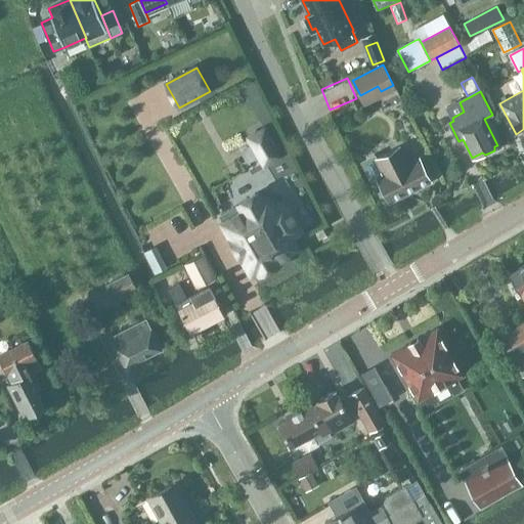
[(234,164),(227,150),(243,143),(218,96),(177,118),(208,177),(234,164)]
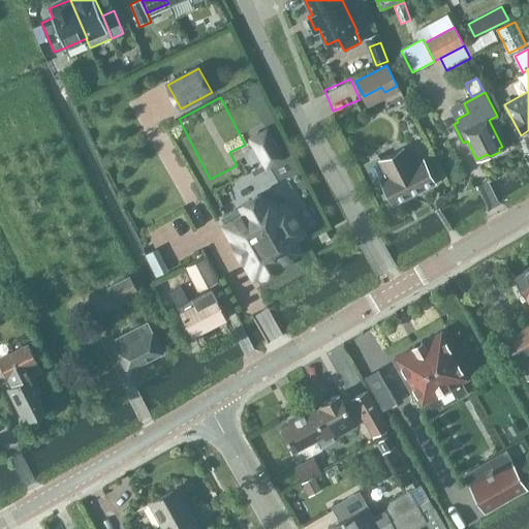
[(267,131),(252,139),(268,165),(282,157),(267,131)]
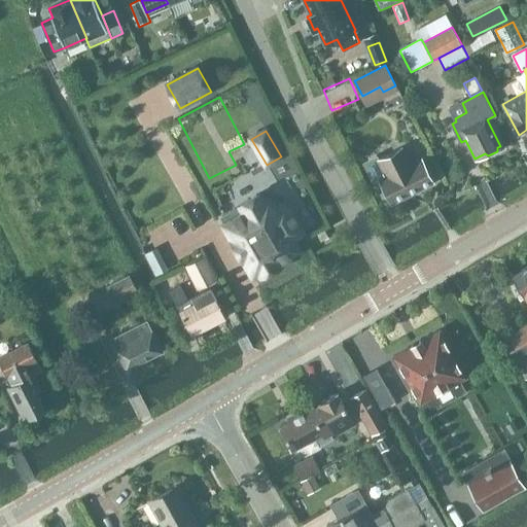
[(380,180),(392,204),(412,194),(434,182),(422,159),(411,165),(402,148),(379,160),(387,176),(380,180)]
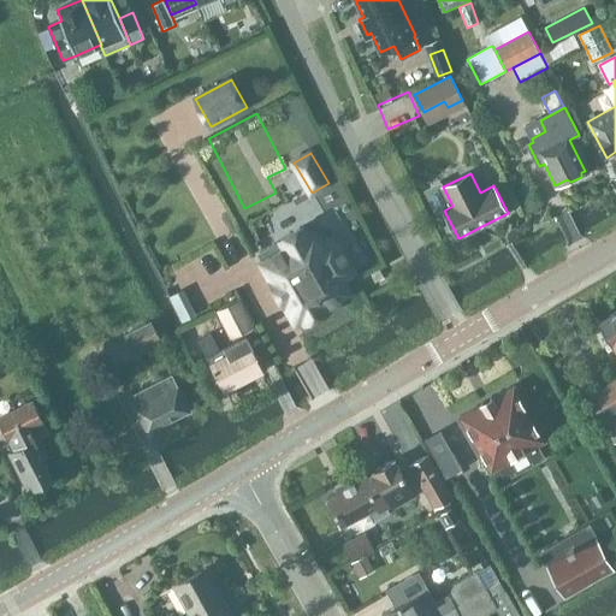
[(303,227),(280,241),(286,250),(264,264),(273,280),(271,282),(284,304),(286,303),(296,321),(302,318),(306,323),(329,311),(326,304),(349,291),(342,280),(355,273),(335,237),(321,244),(315,234),(309,237),(303,227)]
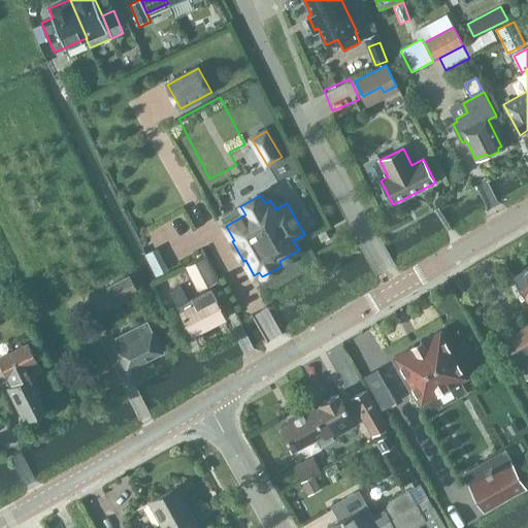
[(204,258),(191,265),(200,286),(215,278),(204,258)]
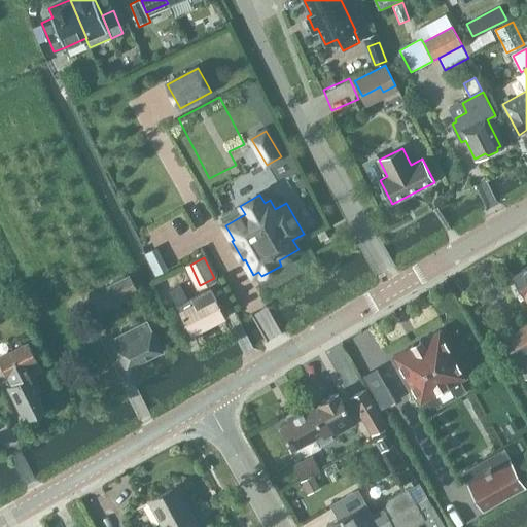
[(526,268),(514,276),(526,299),(526,268)]
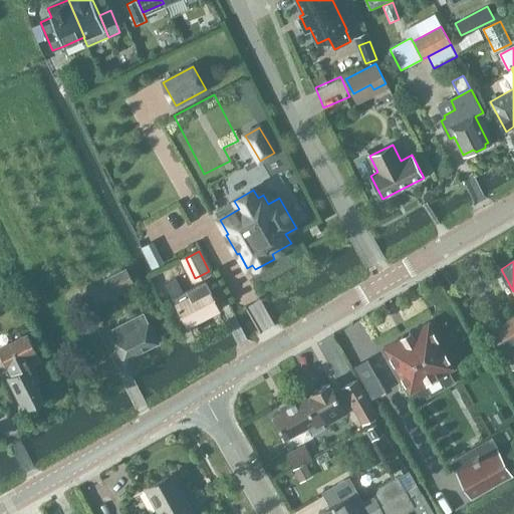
[(126,269),(104,280),(112,294),(134,283),(126,269)]
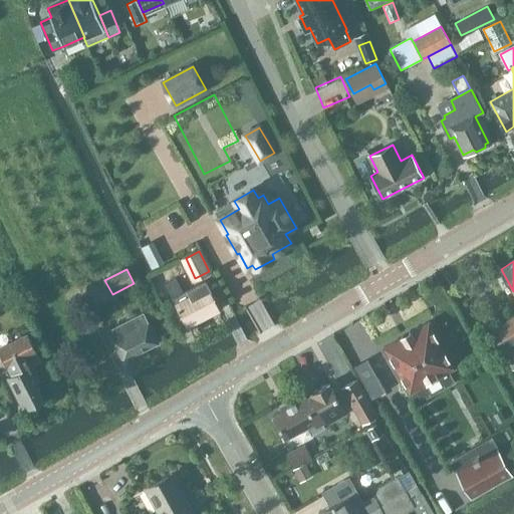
[(177,279),(166,284),(187,325),(220,308),(206,281),(184,293),(177,279)]
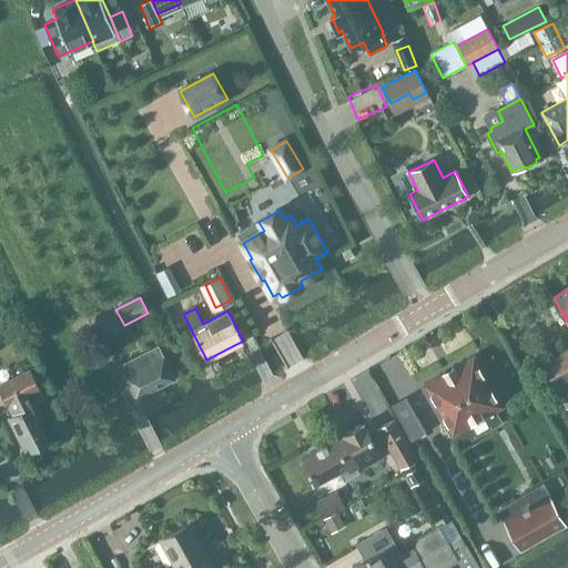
[(119,366),(137,398),(175,378),(159,346),(119,366)]
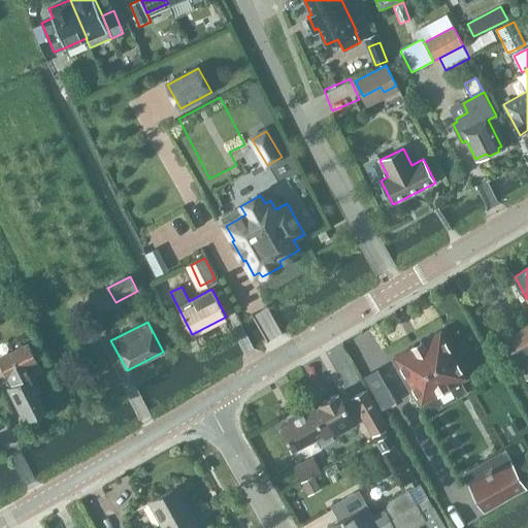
[(527,325),(503,339),(516,360),(527,352),(527,325)]
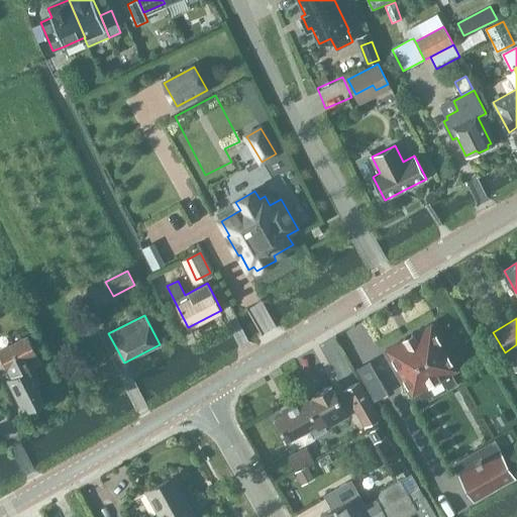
[(386,350),(387,351),(411,395),(412,396),(413,395),(456,371),(458,370),(457,369),(456,369),(432,326),(433,325),(432,324),(430,325),(414,335),(413,333),(404,339),(404,340),(388,349),(386,350)]
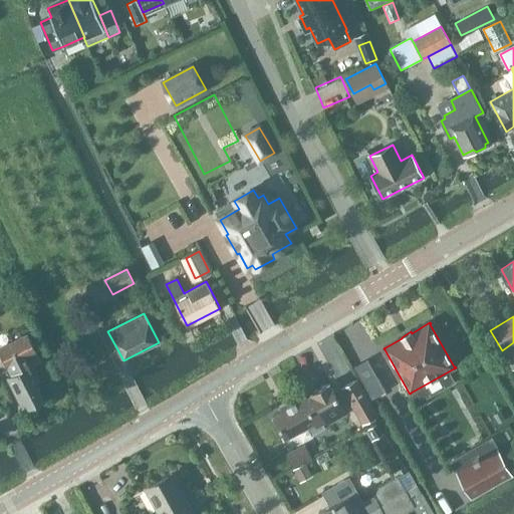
[(29,408),(44,400),(36,382),(40,380),(32,364),(40,360),(27,335),(0,348),(0,350),(12,375),(7,377),(21,406),(26,403),(29,408)]
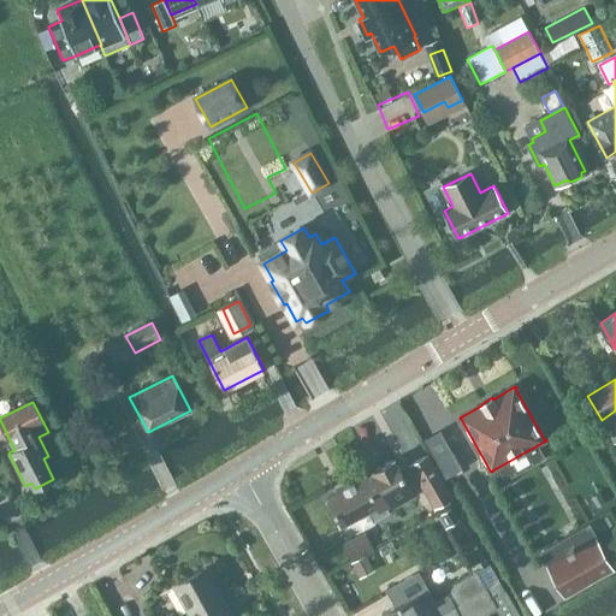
[(452,452),(438,461),(448,478),(462,469),(452,452)]
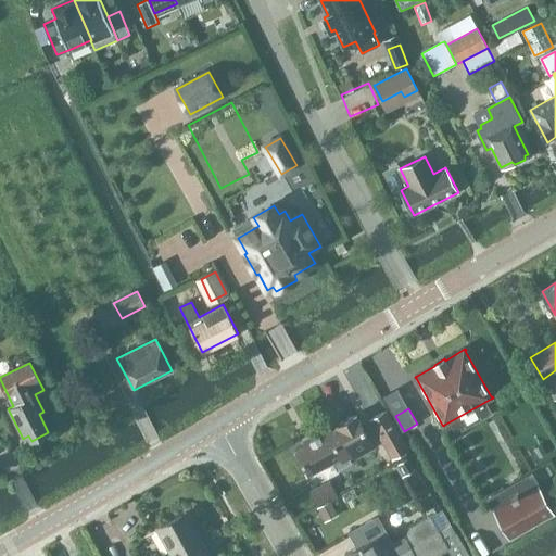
[(387,411),(370,420),(393,458),(409,449),(387,411)]
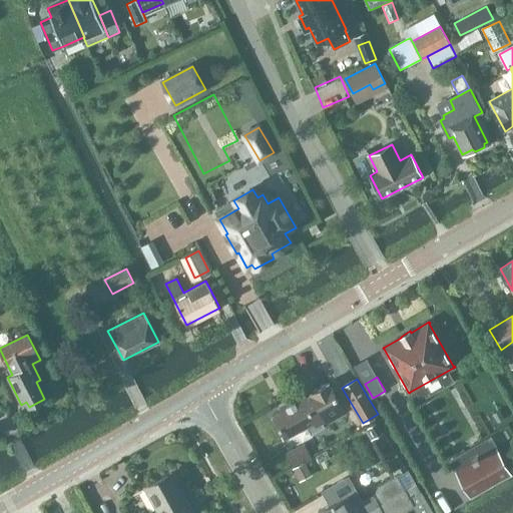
[(305,399),(303,395),(286,404),(288,408),(273,416),(285,438),(307,426),(311,434),(321,429),(320,427),(346,413),(329,383),(311,393),(312,395),(305,399)]
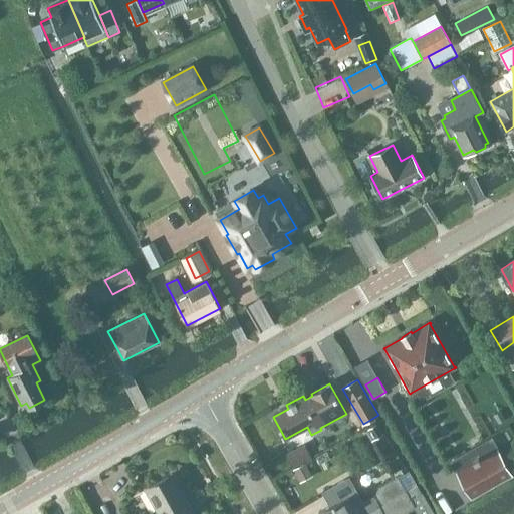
[(475,462),(458,471),(473,497),(511,476),(496,450),(480,459),(478,457),(473,459),(475,462)]
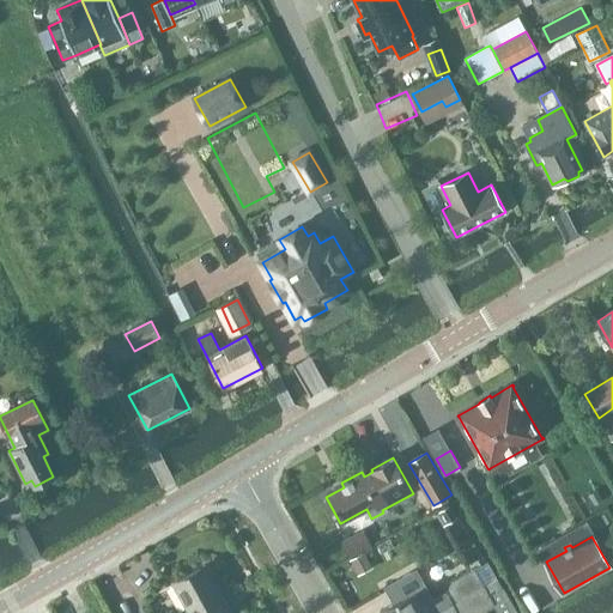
[(365,553),(351,560),(357,571),(370,564),(365,553)]
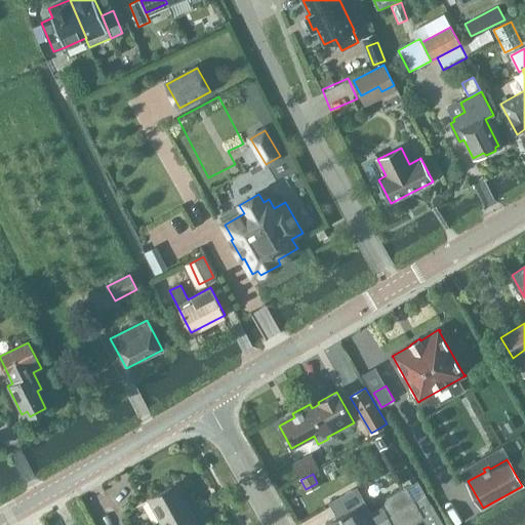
[(171,487),(149,499),(162,522),(156,524),(197,524),(198,524),(191,511),(187,513),(171,487)]
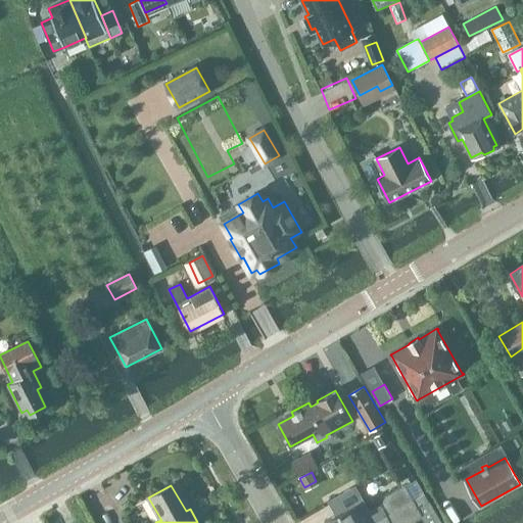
[(337,515),(325,521),(326,522),(372,522),(413,501),(405,486),(386,496),(382,505),(370,512),(355,486),(329,501),(337,515)]
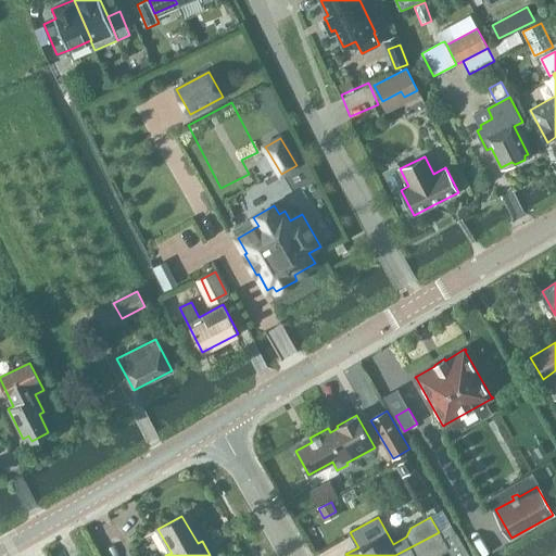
[(439,532),(395,555),(436,555),(449,548),(444,541),(456,534),(451,526),(439,532)]
